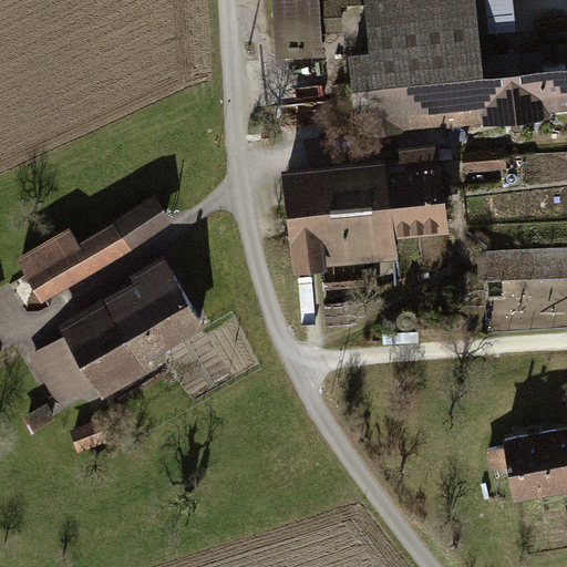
[(328,0),(282,0),(286,54),(330,52),(328,0)]
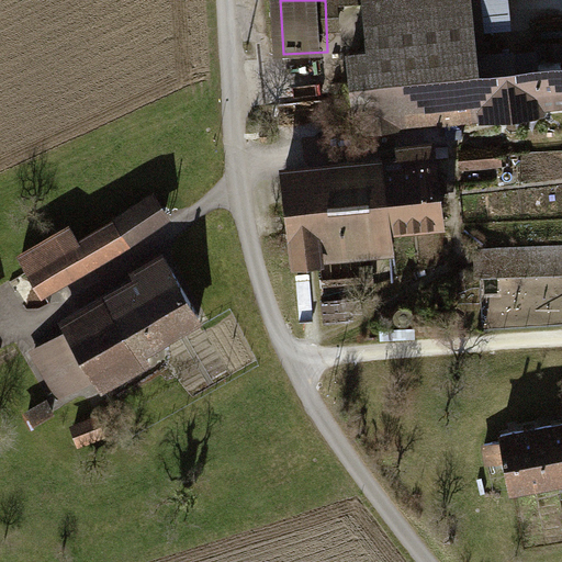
[(338,133),(561,113),(561,46),(489,53),(483,0),(371,0),(378,62),(332,65),(338,133)]
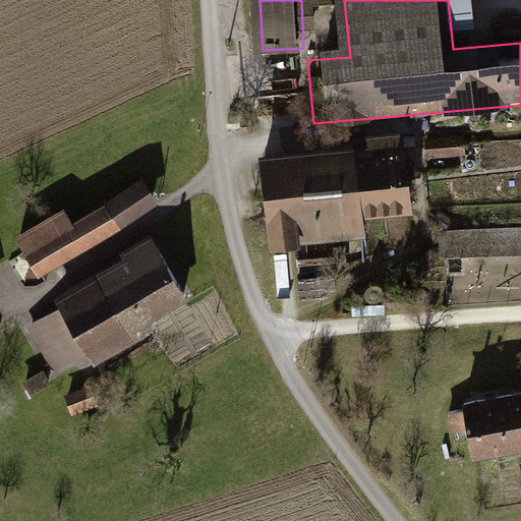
[(364,238),(362,213),(413,208),(405,130),(265,146),(275,247),(364,238)]
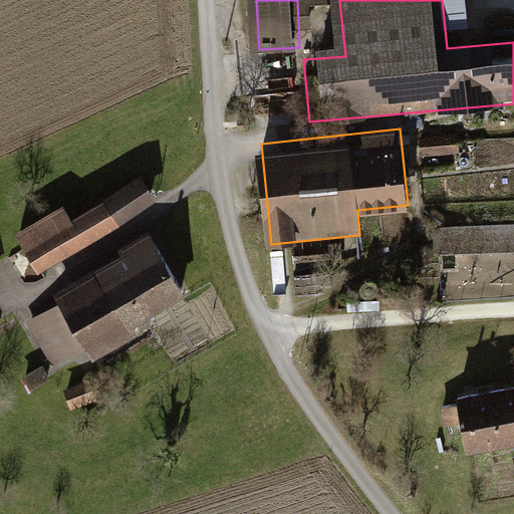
[(19,229),(49,276),(162,205),(141,173),(69,219),(60,203),(19,229)]
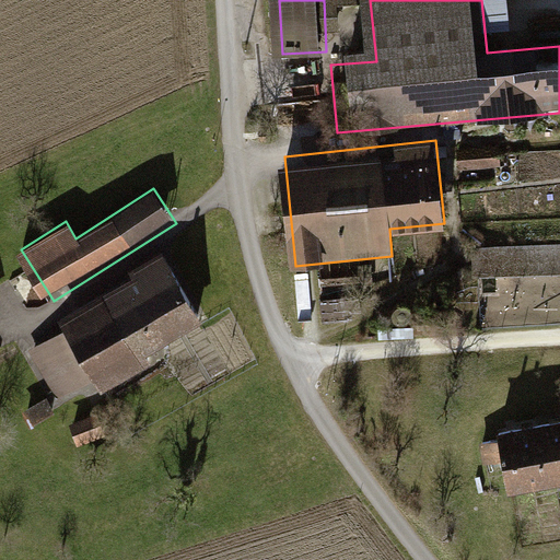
[(480,276),(559,272),(559,243),(479,246),(480,276)]
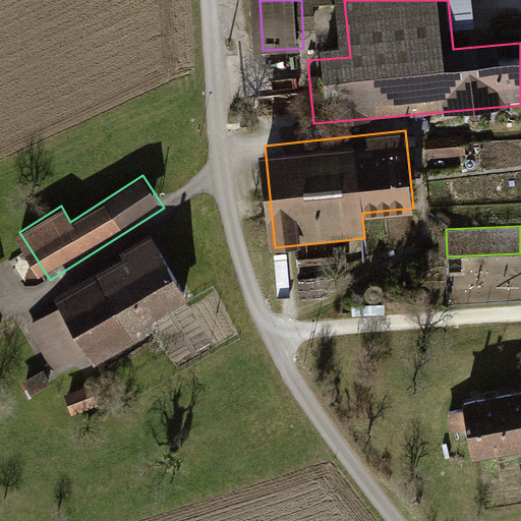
[(149,236),(50,299),(95,370),(193,307),(149,236)]
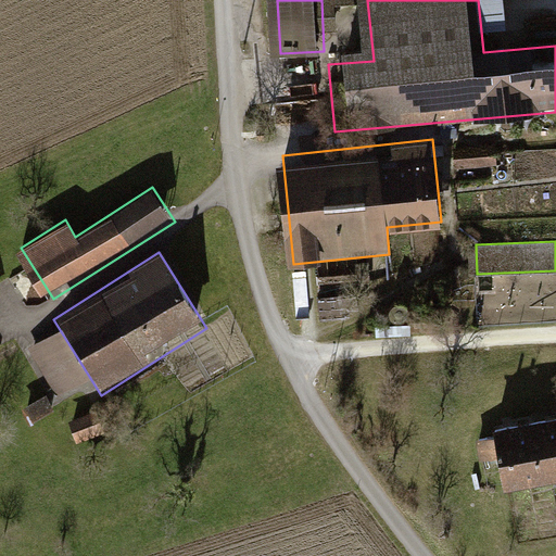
[(98,412),(72,419),(78,440),(104,432),(98,412)]
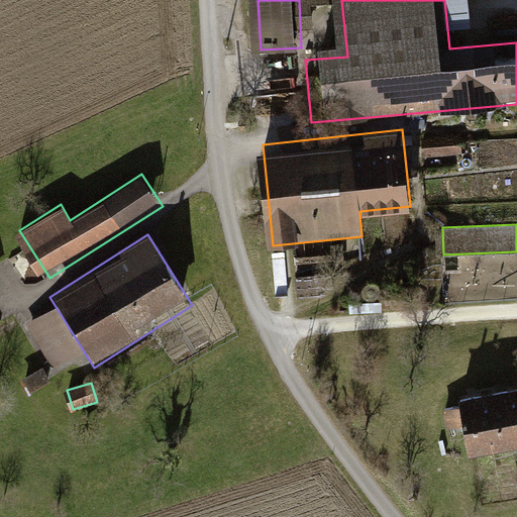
[(516,386),(448,399),(453,425),(467,422),(471,449),(516,440),(516,386)]
